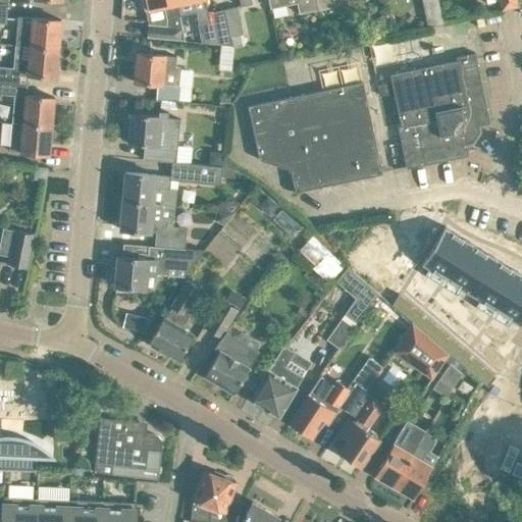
[(143,0),(145,10),(148,23),(146,37),(147,37),(158,38),(162,38),(185,40),(179,15),(176,0),(143,0)]
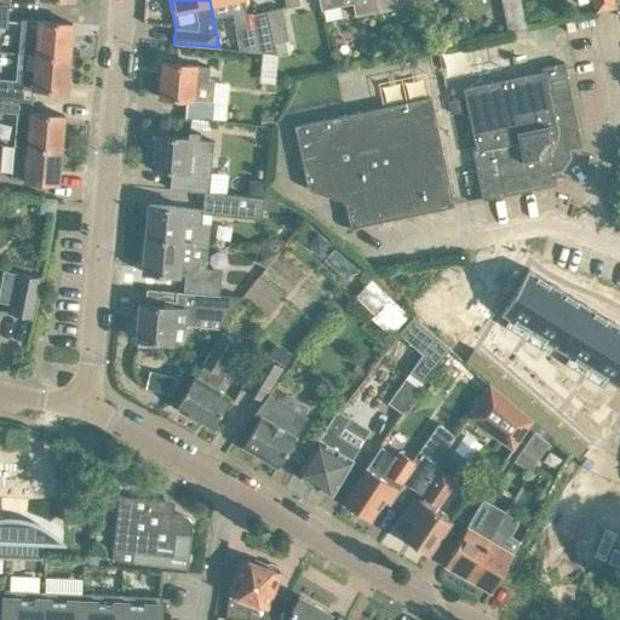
[(250,24),(245,0),(210,0),(213,18),(233,15),(236,27),(250,24)]
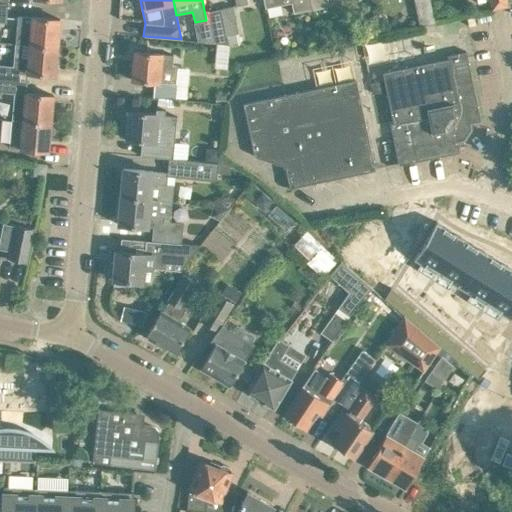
[(311,9),(309,0),(263,0),(265,7),(291,1),(294,13),(311,9)]
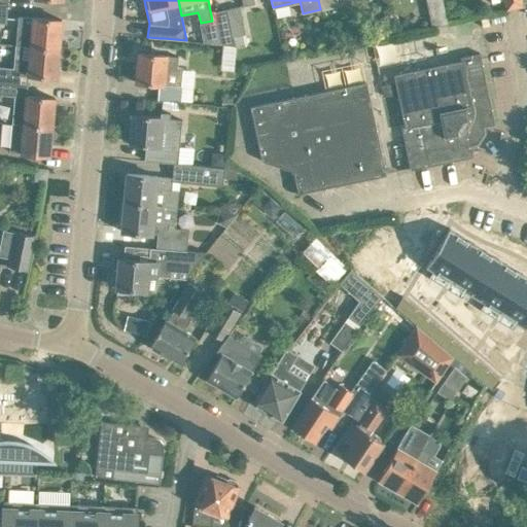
[(318,0),(320,9),(339,5),(337,0),(318,0)]
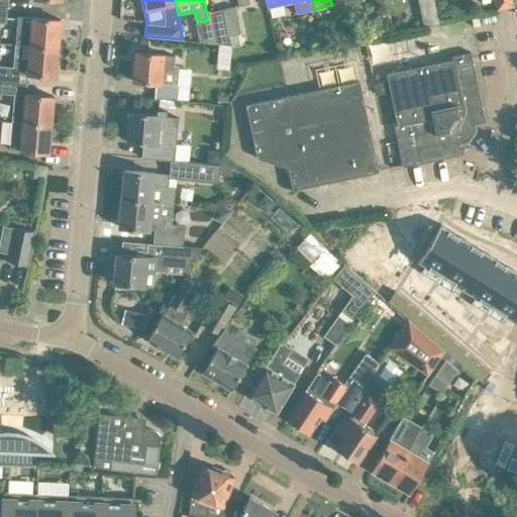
[(418,0),(422,14),(424,26),(439,23),(434,0),(418,0)]
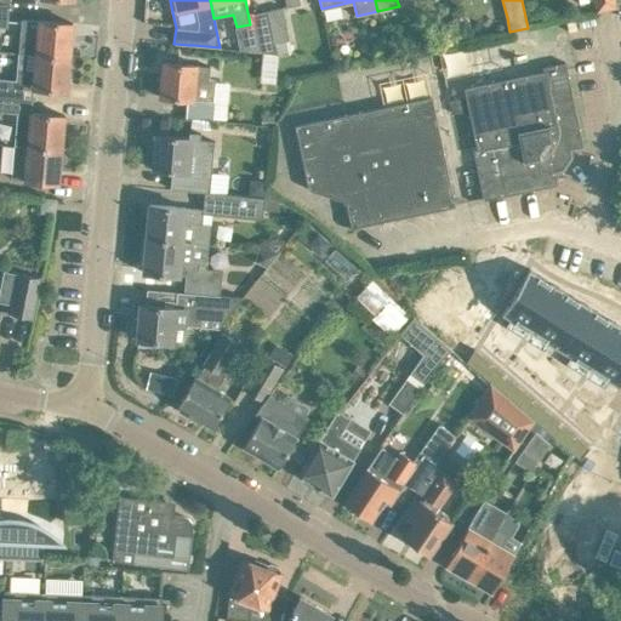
[(279,53),(291,50),(283,7),(268,11),(278,52),(279,53)]
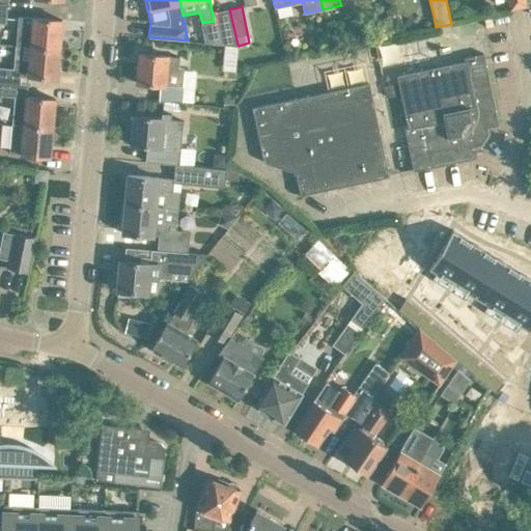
[(222,45),(238,45),(229,9),(216,11),(222,45)]
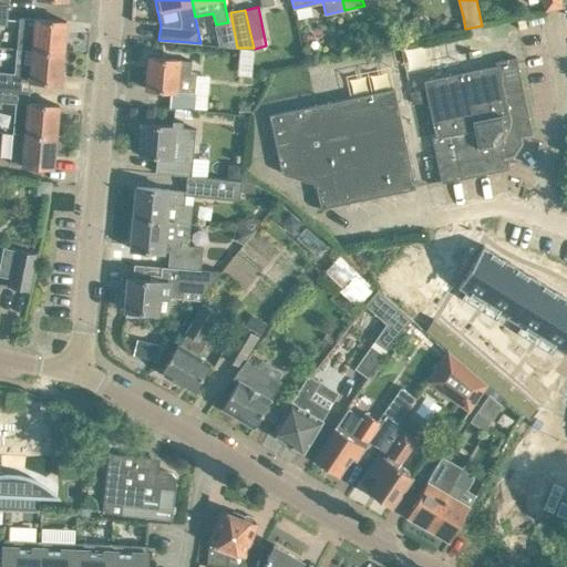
[(21,17),(18,48),(33,49),(64,52),(66,21),(44,19),(23,17),(21,17)]
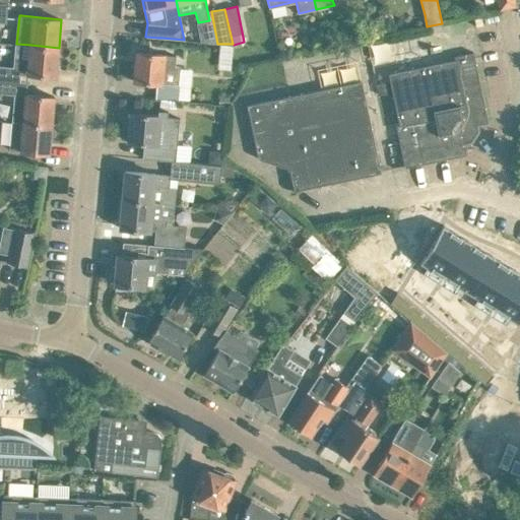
[(0,65),(0,81),(26,84),(27,74),(36,74),(56,76),(59,48),(30,45),(16,44),(15,57),(14,67),(13,67),(0,65)]
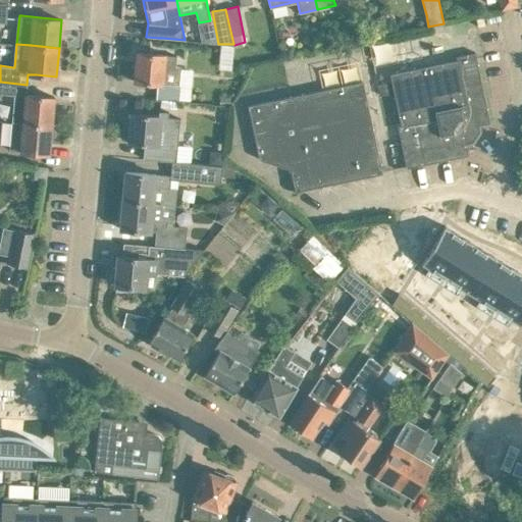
[(165,54),(157,54),(137,52),(134,82),(158,84),(156,99),(189,102),(190,86),(179,85),(180,66),(175,66),(176,56),(165,55),(165,54)]
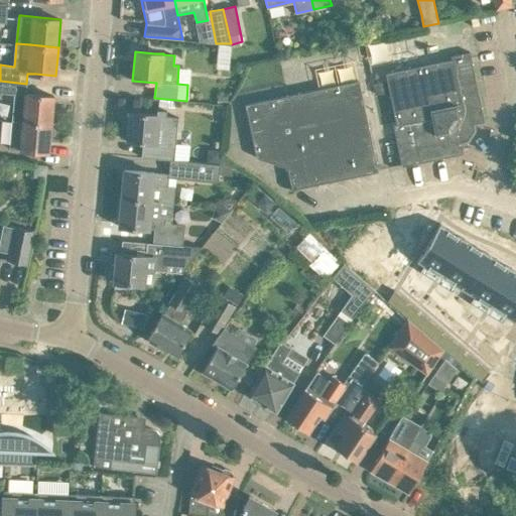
[(402,166),(447,156),(464,153),(461,142),(468,140),(475,130),(473,124),(485,121),(470,51),(453,55),(454,60),(389,74),(398,121),(393,122),(402,166)]
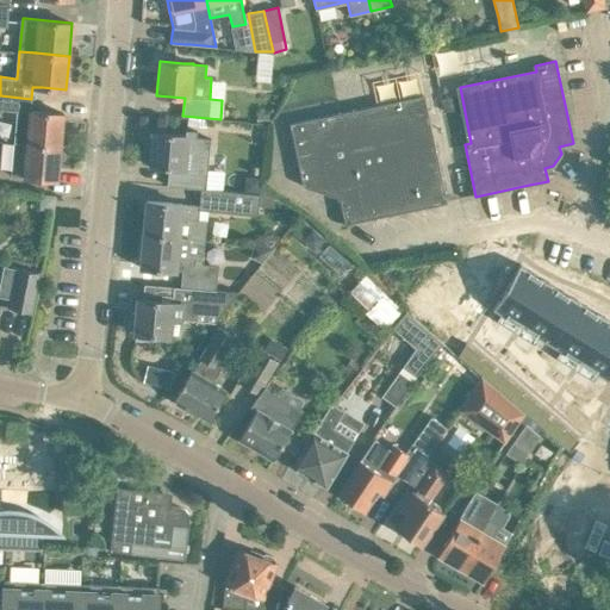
[(0,95),(0,109),(18,110),(17,128),(16,143),(61,147),(63,113),(41,111),(31,110),(31,99),(0,95)]
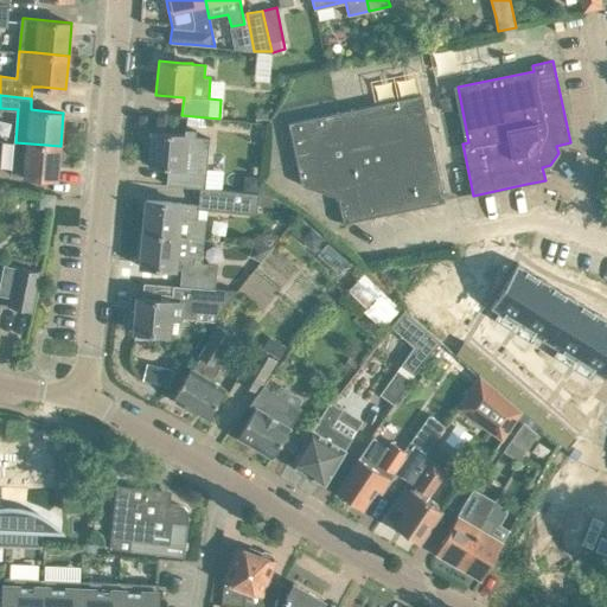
[(445,202),(440,178),(422,95),(292,122),(306,185),(339,198),(344,222),(445,202)]
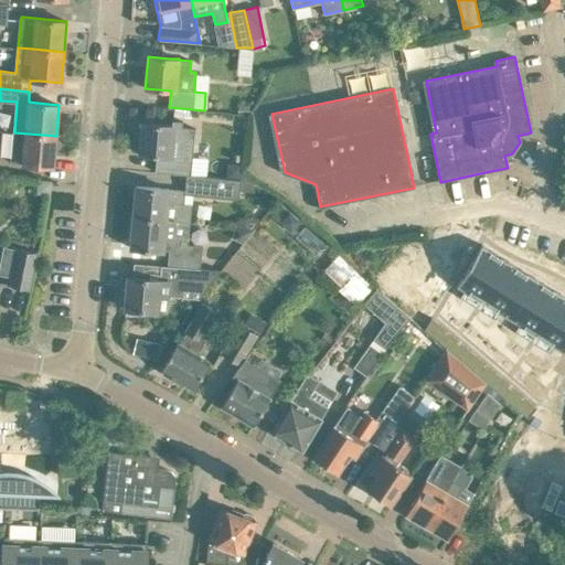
[(422,88),(408,91),(411,104),(424,100),(422,88)]
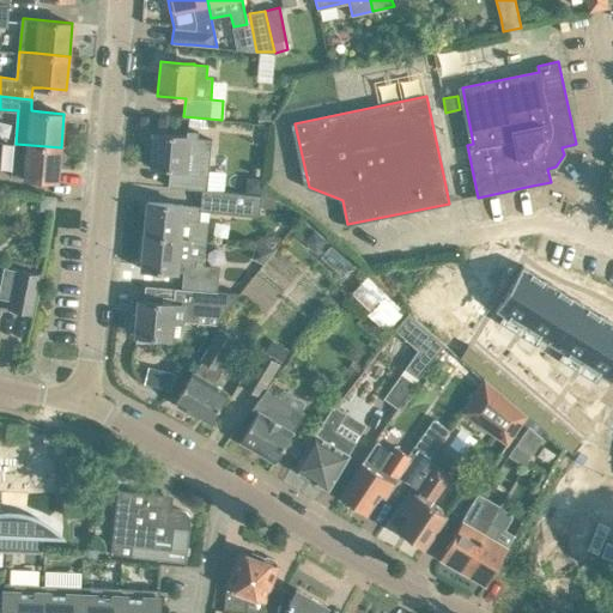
[(271,125),(272,115),(259,114),(259,123),(271,125)]
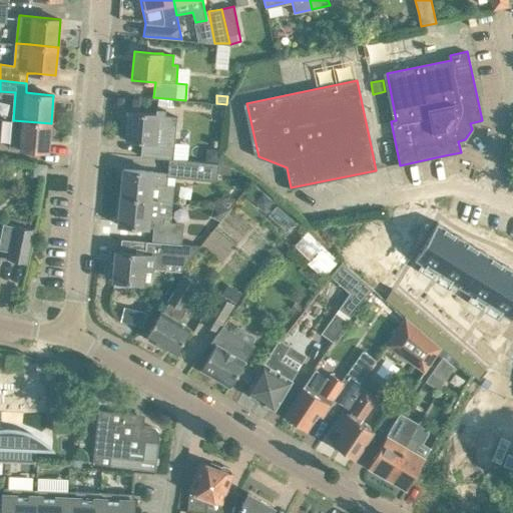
[(140,155),(160,157),(173,158),(177,116),(165,115),(166,110),(156,109),(156,113),(129,111),(126,139),(142,141),(140,155)]
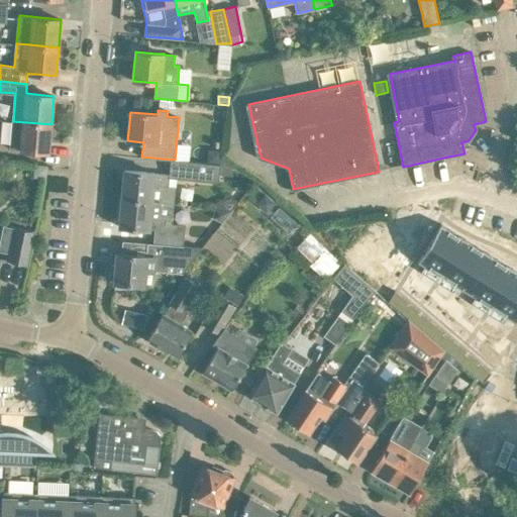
[(11,133),(10,149),(29,150),(49,152),(52,124),(13,121),(11,133)]
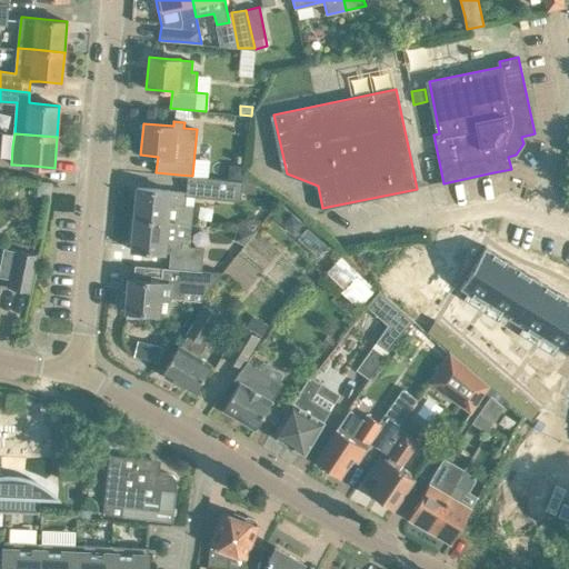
[(229,165),(228,178),(242,180),(243,166),(229,165)]
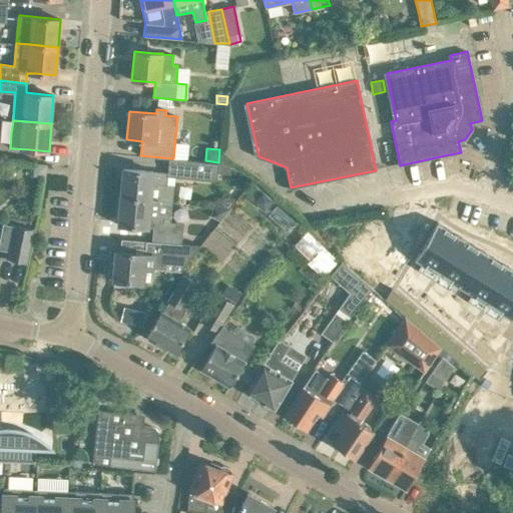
[(124,168),(121,195),(150,198),(173,201),(174,184),(167,184),(167,176),(209,180),(210,172),(230,173),(231,165),(219,155),(218,163),(176,159),(175,173),(144,170),(124,168)]
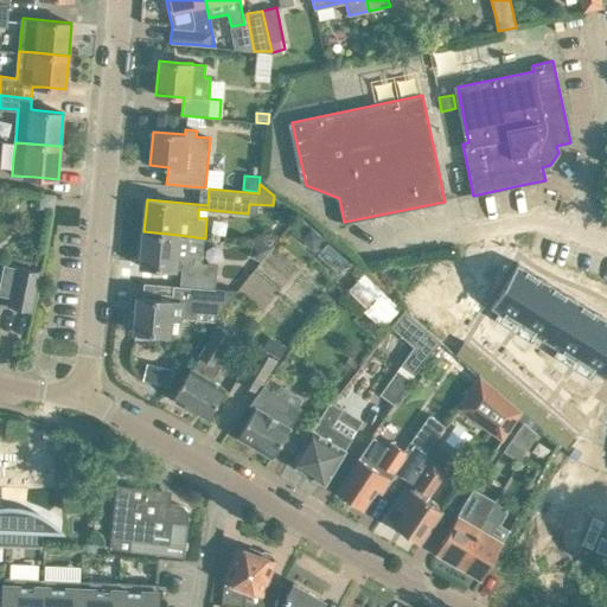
[(55,195),(42,193),(40,206),(53,208),(55,195)]
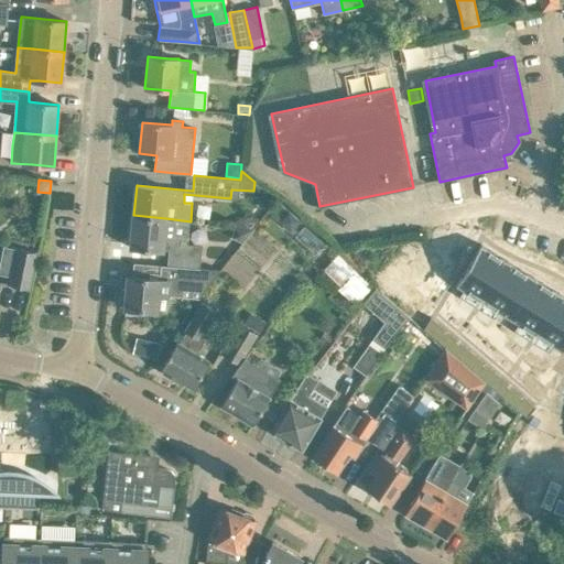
[(301,220),(290,210),(280,221),(291,231),(301,220)]
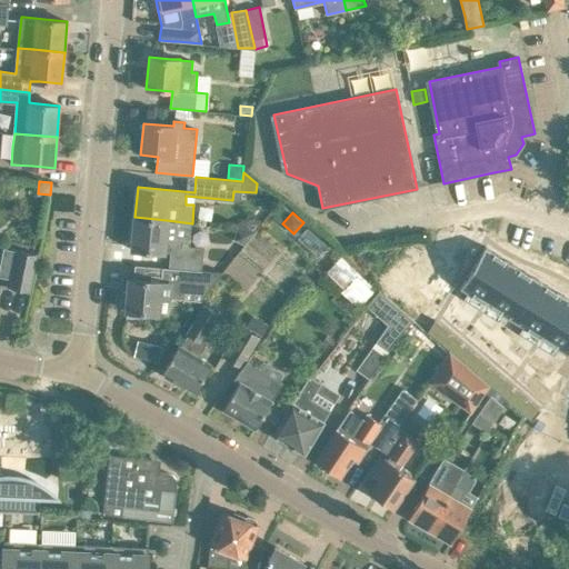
[(190,247),(192,223),(167,220),(135,217),(132,249),(170,252),(169,268),(201,270),(205,248),(190,247)]
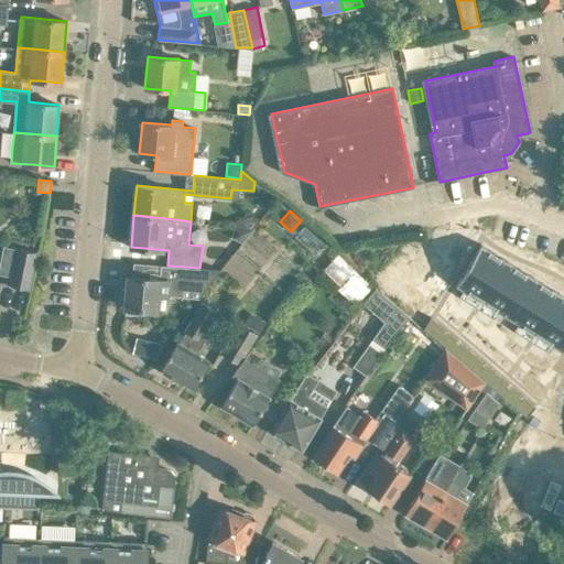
[(563,295),(481,245),(456,284),(464,290),(459,296),(495,318),(499,312),(519,323),(514,331),(550,353),(554,345),(562,350),(563,346),(563,295)]
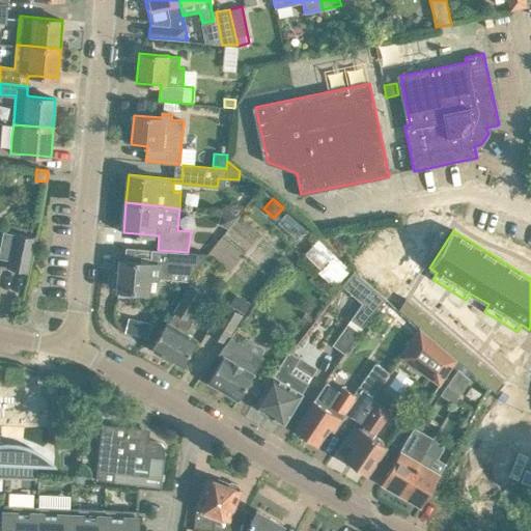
[(11,259),(9,269),(27,272),(34,238),(17,233),(17,234),(11,259)]
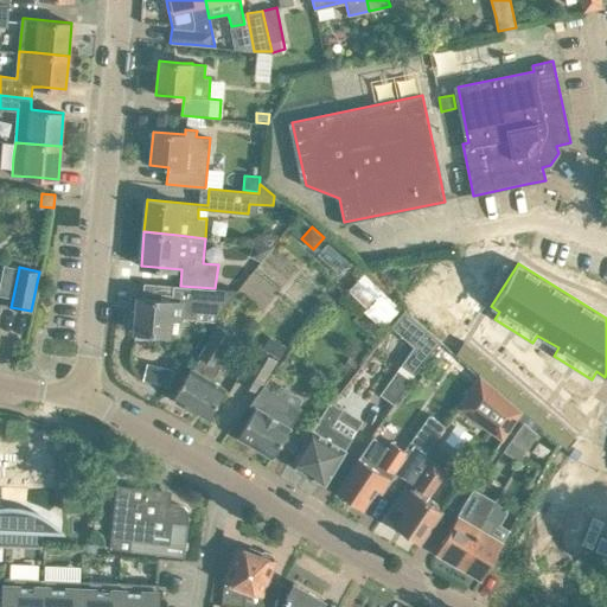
[(363,274),(349,289),(366,306),(381,291),(363,274)]
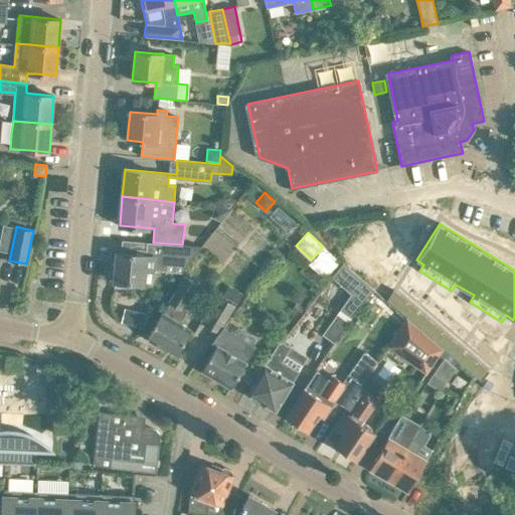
[(112,264),(110,280),(115,280),(114,281),(116,281),(115,286),(131,288),(132,283),(143,284),(144,272),(155,273),(155,269),(165,270),(166,262),(187,264),(200,246),(182,244),(153,242),(147,241),(146,254),(137,253),(117,252),(116,264),(112,264)]
